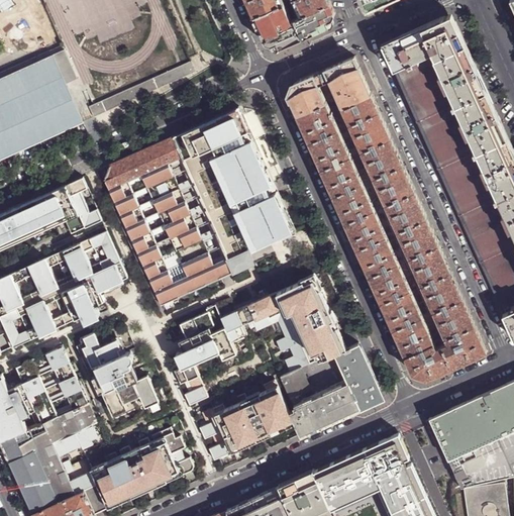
[(248,9),(252,17),(283,3),(281,0),(246,0),(244,1),(248,9)]
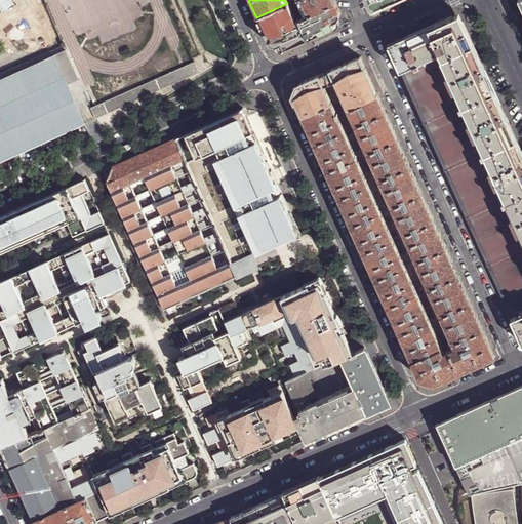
[(295,0),(304,16),(334,2),(332,0),(295,0)]
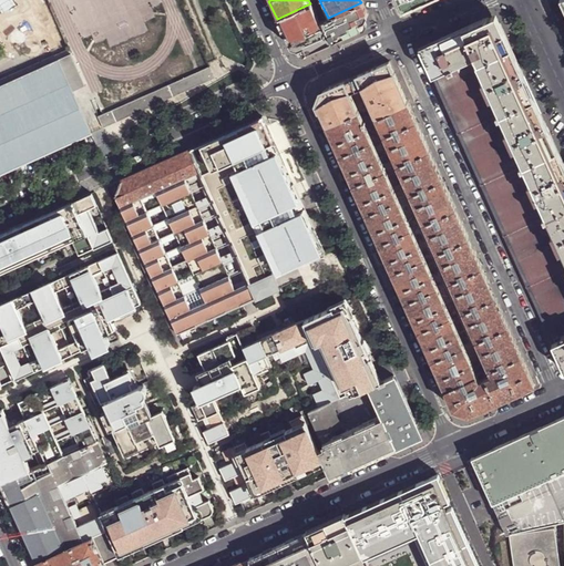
[(395,0),(400,11),(424,0),(395,0)]
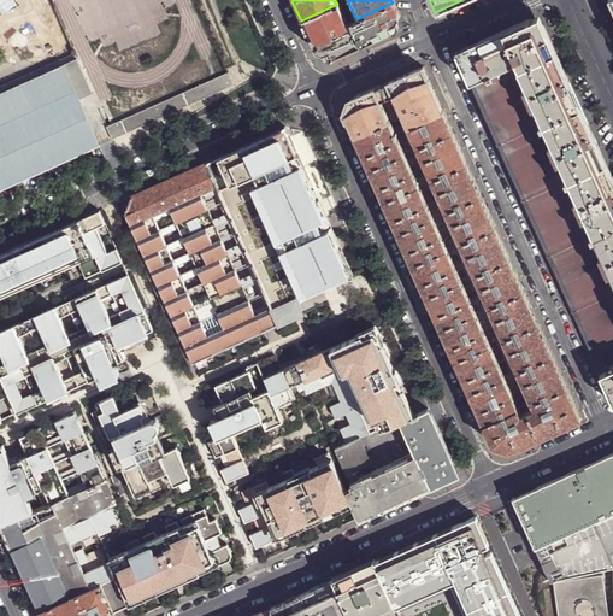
[(337,4),(301,21),(305,29),(314,52),(322,54),(329,52),(331,58),(342,53),(354,48),(353,45),(366,39),(369,42),(390,33),(389,29),(394,24),(398,17),(396,13),(393,3),(357,19),(352,22),(342,1),(337,4)]
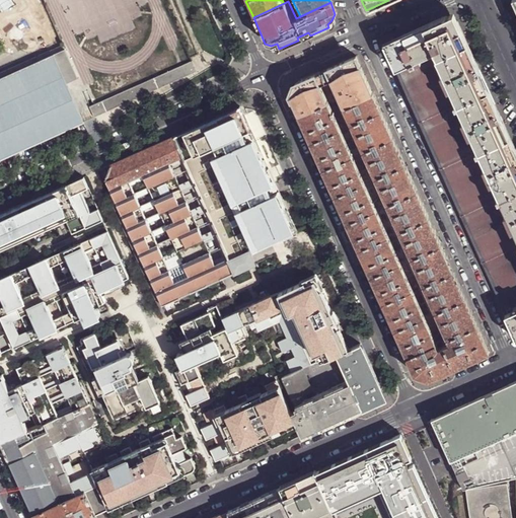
[(478,263),(514,341),(515,339),(515,156),(497,113),(452,14),(427,25),(382,45),(478,263)]
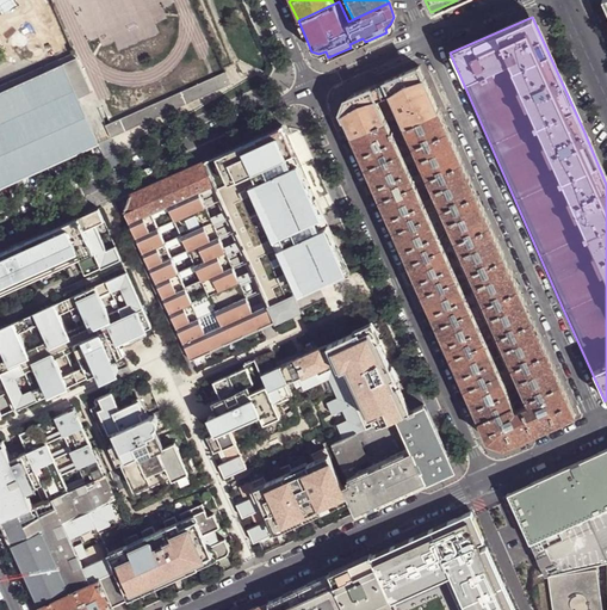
[(59,60),(76,100),(88,94),(72,55),(59,60)]
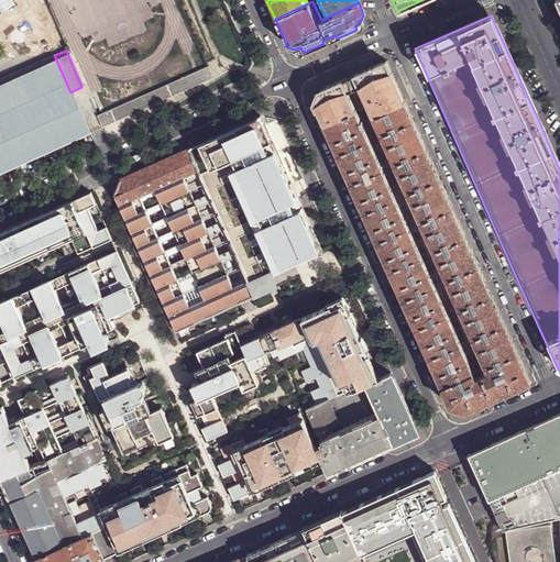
[(0,173),(88,133),(70,92),(54,55),(0,79),(0,173)]
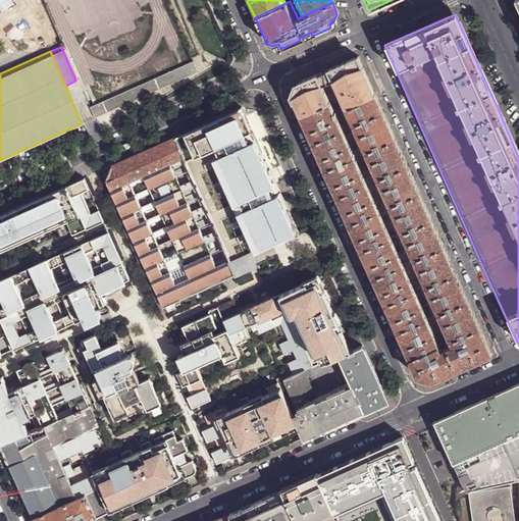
[(296,85),(291,98),(299,116),(327,103),(328,103),(333,101),(340,98),(345,109),(346,108),(373,96),(356,57),(344,63),(301,82),(296,85)]
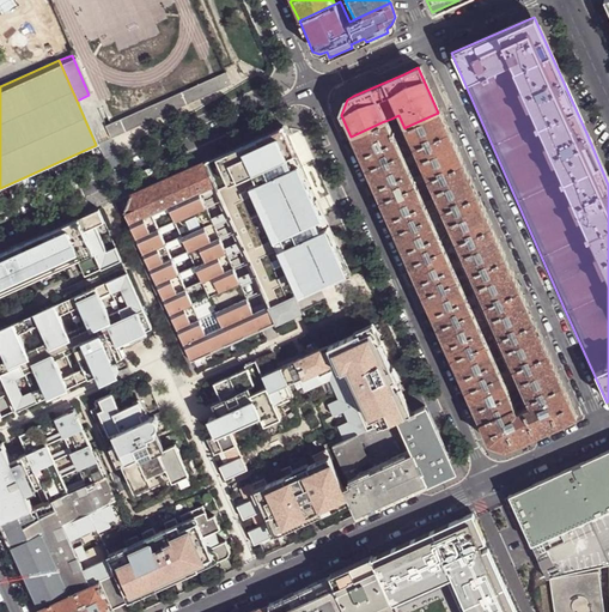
[(200,100),(230,86),(224,73),(103,127),(109,140),(200,100)]
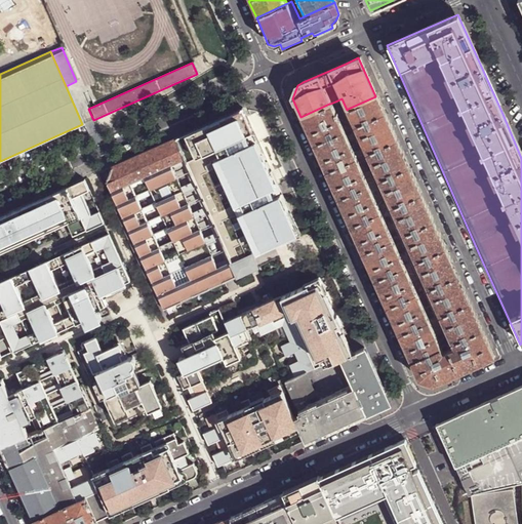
[(378,104),(375,96),(348,109),(347,110),(354,126),(383,113),(378,104)]
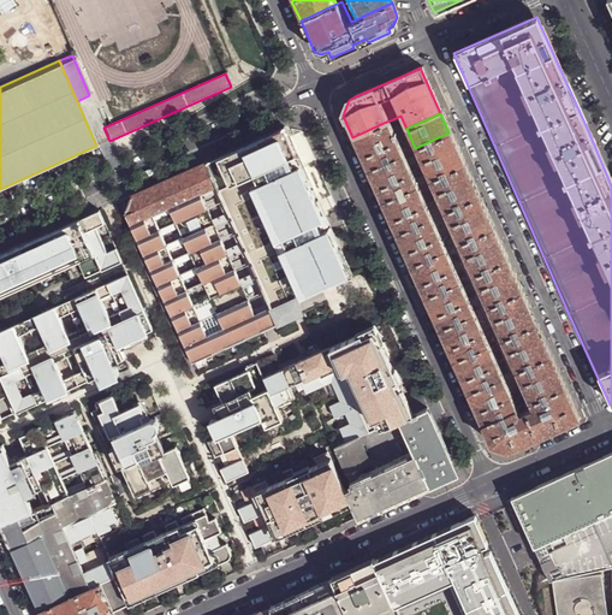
[(367,170),(402,154),(387,122),(386,122),(352,137),(361,157),(367,170)]
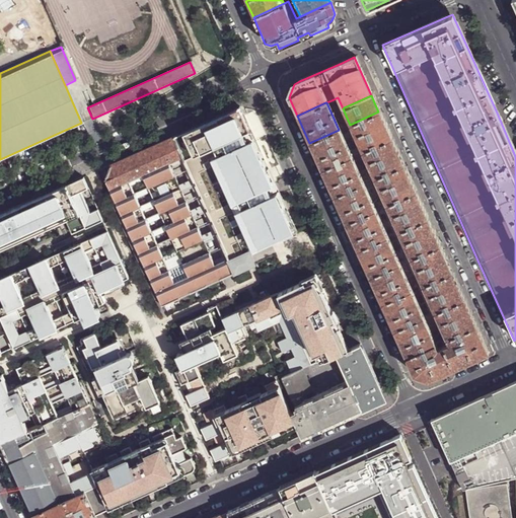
[(229,264),(225,266),(229,275),(253,265),(250,257),(247,251),(293,231),(238,108),(211,121),(172,138),(229,264)]
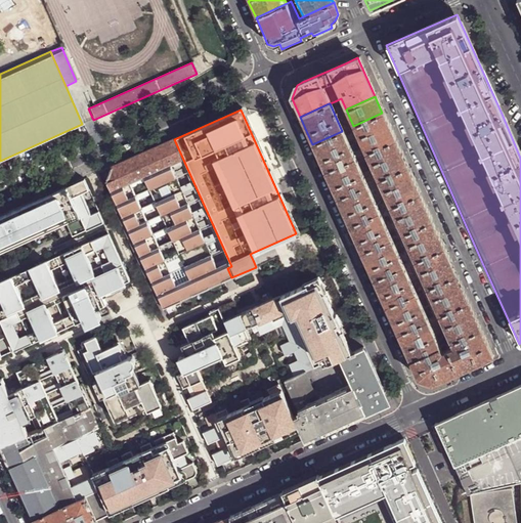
[(382,113),(353,126),(365,153),(394,139),(388,124),(382,113)]
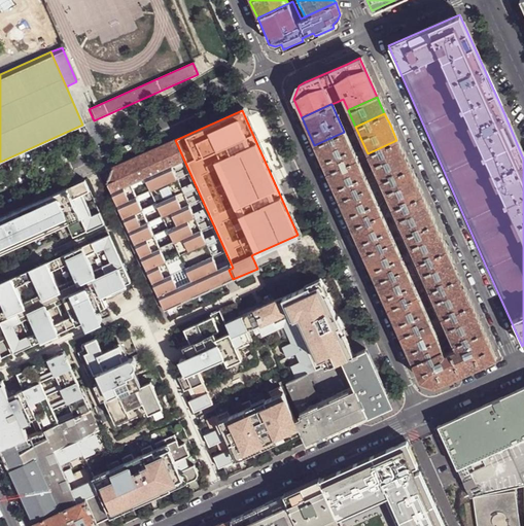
[(326,172),(356,159),(344,132),(314,145),(321,160),(326,172)]
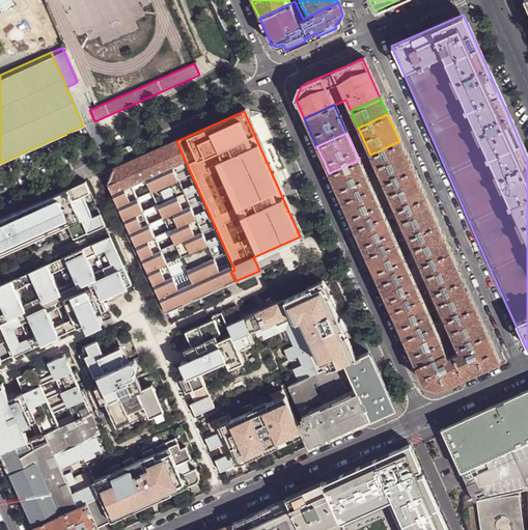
[(176,141),(165,146),(170,158),(167,159),(171,168),(183,163),(192,185),(182,190),(185,197),(195,192),(203,211),(193,216),(196,223),(207,219),(215,236),(204,241),(209,249),(219,244),(227,262),(217,268),(220,275),(223,274),(227,284),(234,281),(230,272),(234,270),(176,141)]
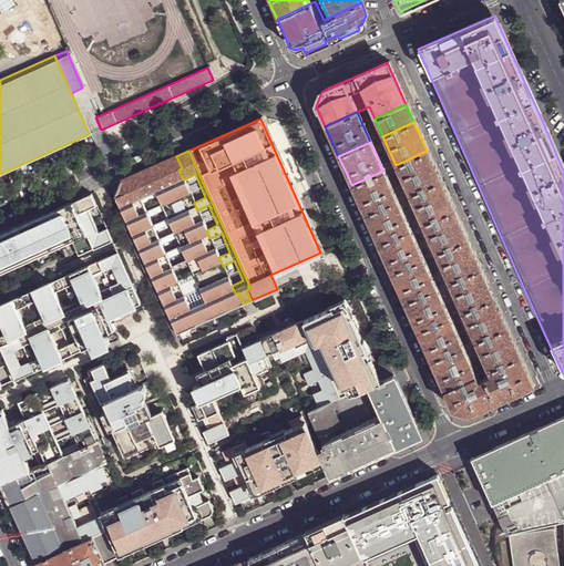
[(427,151),(396,165),(400,176),(409,195),(440,179),(432,164),(427,151)]
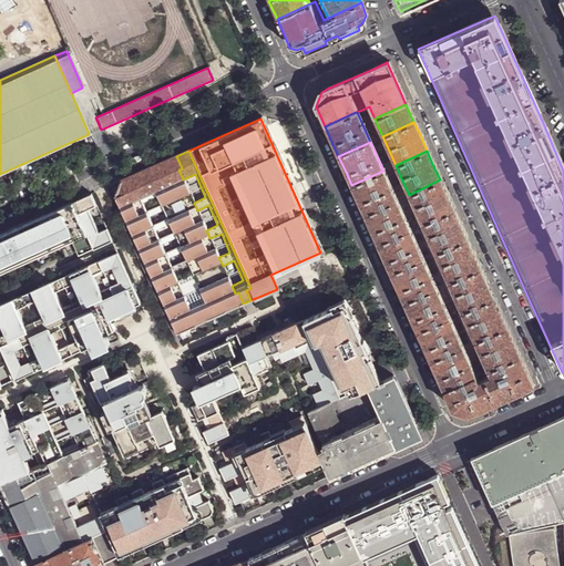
[(182,168),(176,156),(145,171),(120,182),(114,197),(176,335),(243,304),(238,292),(235,294),(232,286),(223,266),(218,257),(209,238),(206,230),(197,211),(194,203),(183,179),(178,170),(182,168)]
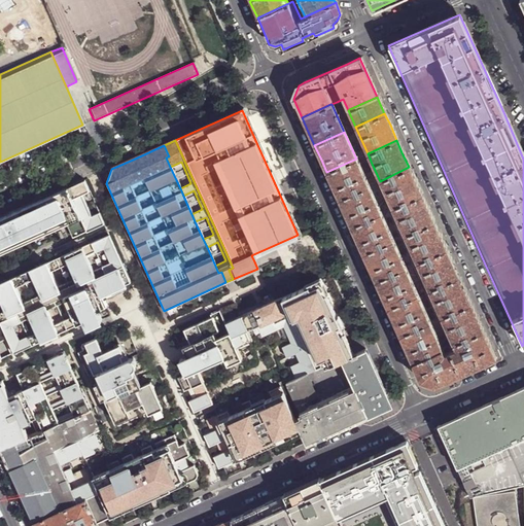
[(368,153),(356,159),(360,168),(367,166),(372,164),(368,153)]
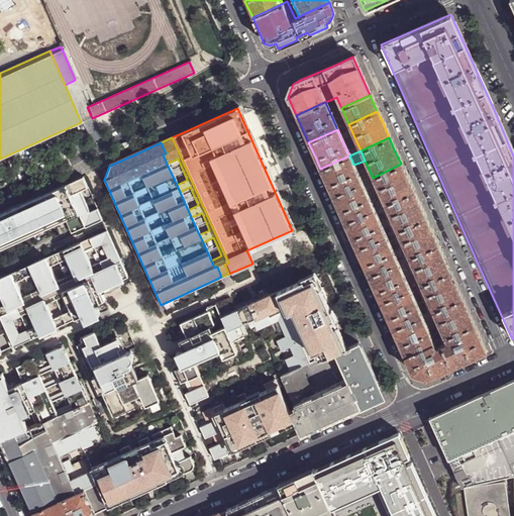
[(332,196),(362,182),(353,165),(349,156),(320,169),(327,185),(332,196)]
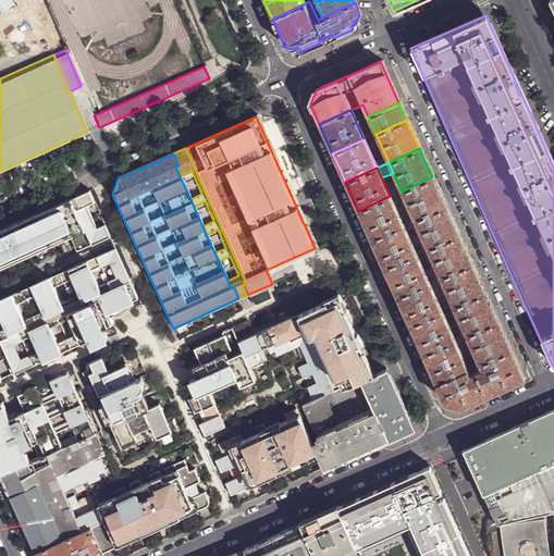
[(432,176),(402,192),(414,220),(445,206),(438,189),(432,176)]
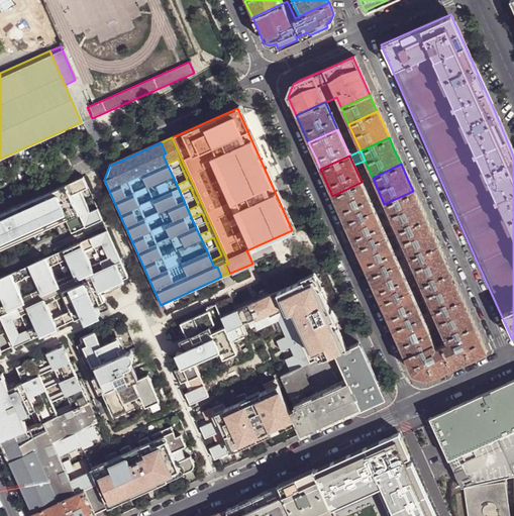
[(0,353),(0,245),(66,216),(74,232),(101,220),(96,209),(88,212),(79,192),(87,189),(82,178),(0,214),(0,353)]
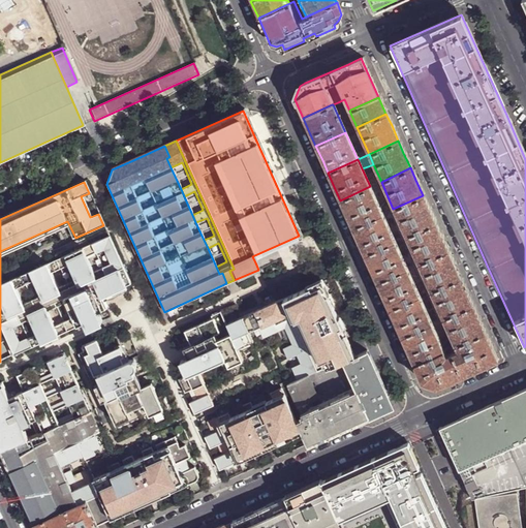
[(352,227),(382,214),(370,186),(340,200),(347,216),(352,227)]
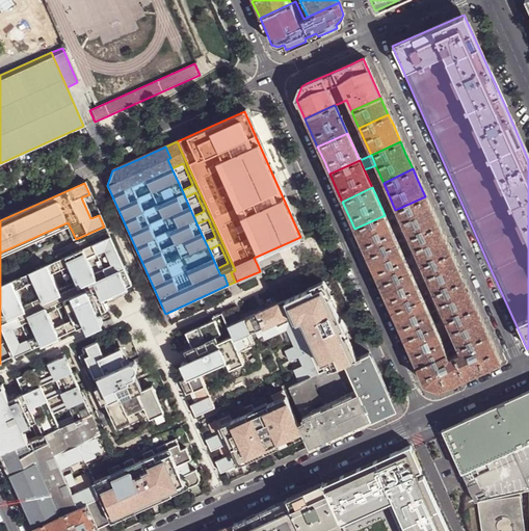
[(425,196),(395,210),(407,237),(438,223),(430,209),(425,196)]
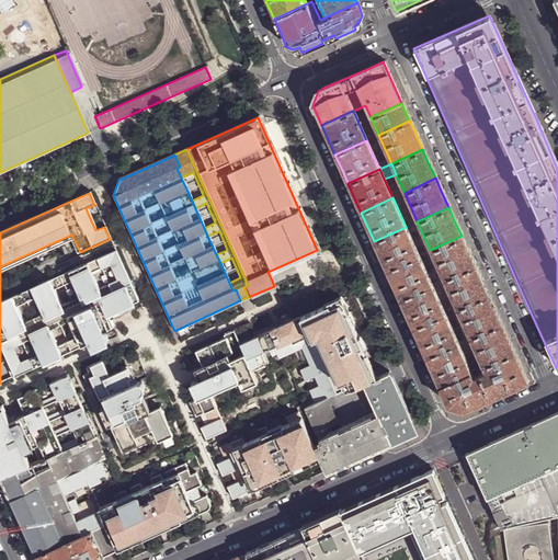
[(387,270),(419,255),(406,227),(374,241),(380,258),(387,270)]
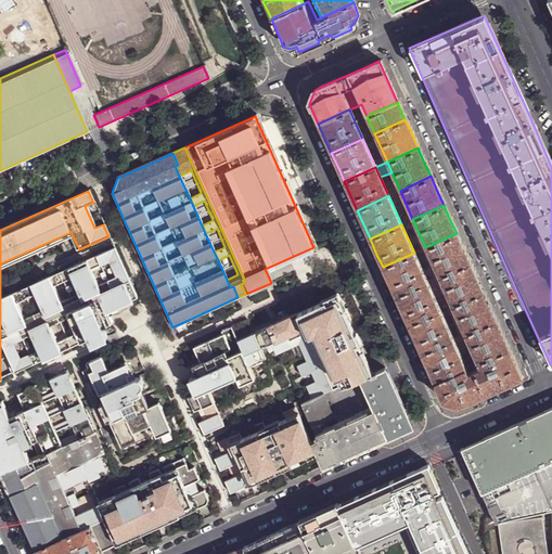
[(457,233),(425,247),(438,277),(470,262),(462,246),(457,233)]
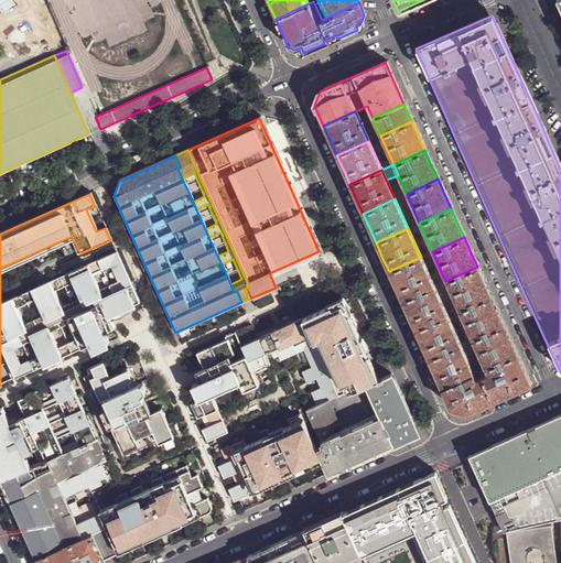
[(138,303),(116,252),(0,304),(0,323),(4,333),(0,334),(0,349),(13,379),(88,345),(92,350),(107,343),(104,334),(111,329),(106,317),(138,303)]
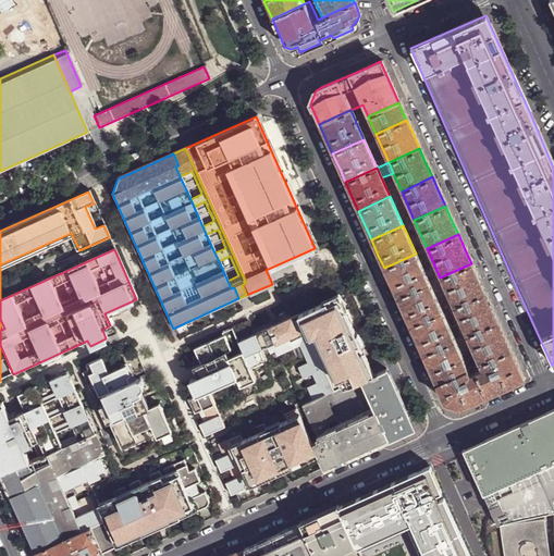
[(391,285),(397,297),(428,283),(416,254),(384,268),(391,285)]
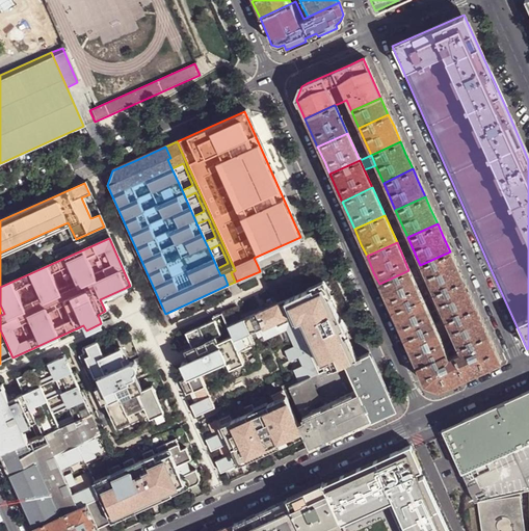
[(450,251),(420,265),(428,283),(432,292),(463,280),(454,261),(450,251)]
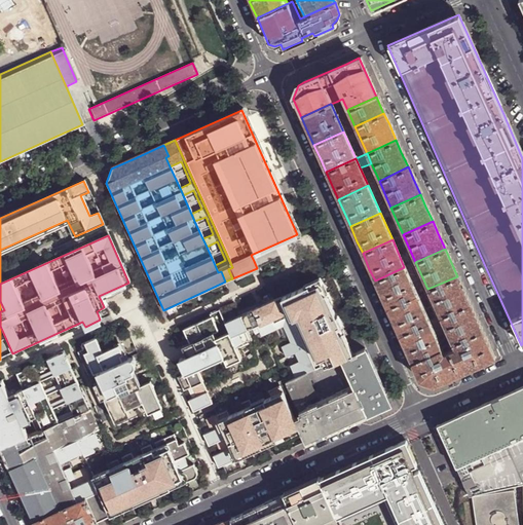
[(381,295),(386,307),(416,294),(412,285),(404,267),(375,280),(381,295)]
